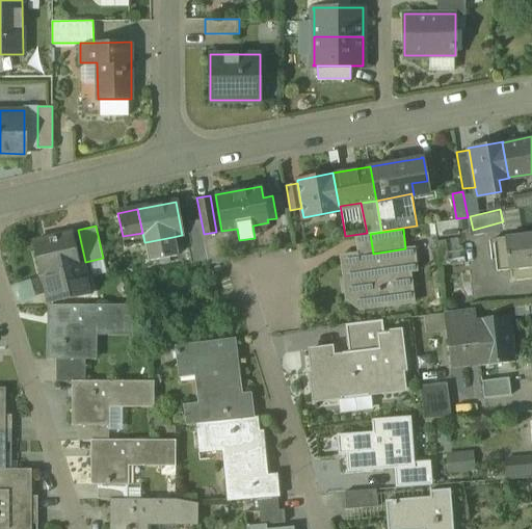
[(528,231),(509,233),(511,242),(507,243),(507,249),(509,264),(531,261),(531,239),(530,240),(528,231)]
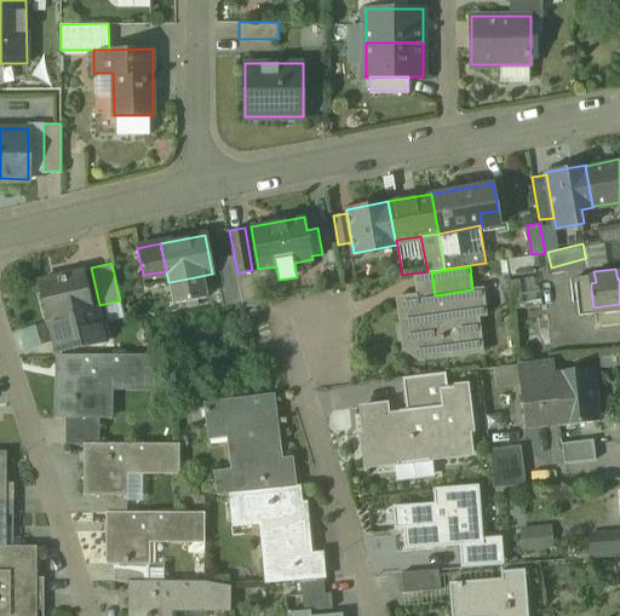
[(84,272),(40,282),(49,321),(56,318),(92,311),(84,272)]
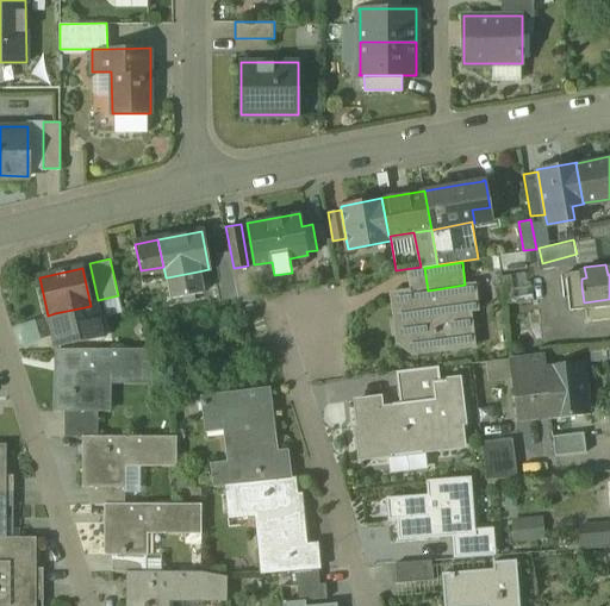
[(198,272),(167,277),(172,298),(201,292),(198,272)]
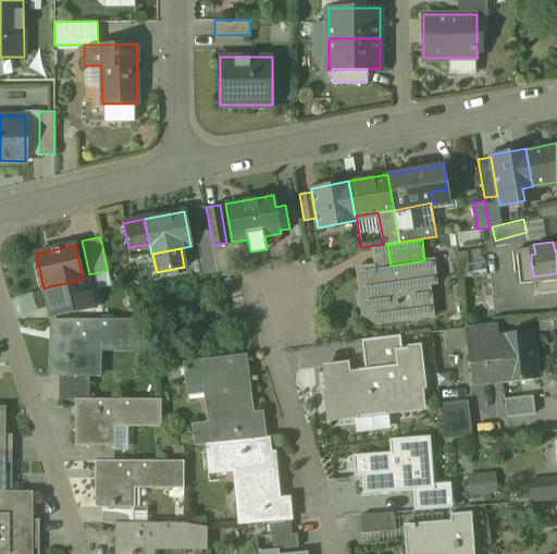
[(214,251),(197,255),(200,274),(218,271),(214,251)]
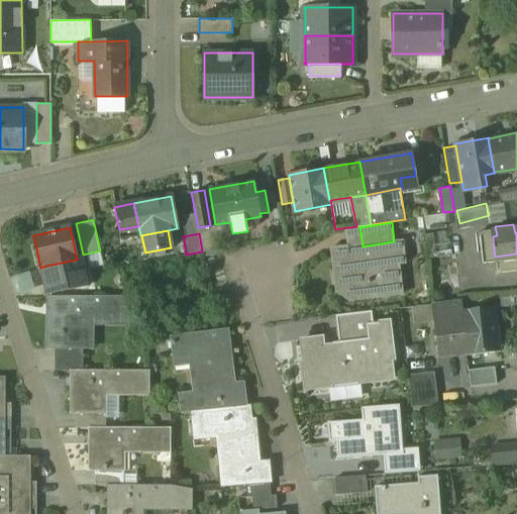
[(363,246),(350,247),(350,246),(332,248),(335,268),(345,267),(346,280),(342,286),(343,293),(349,298),(401,292),(397,262),(403,261),(401,241),(394,241),(363,246)]
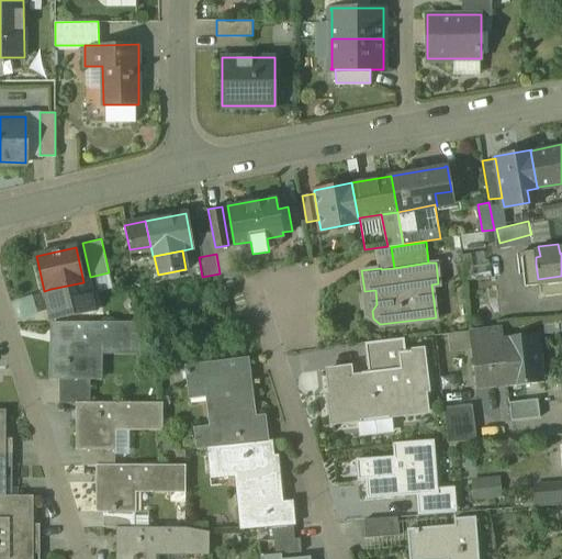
[(536,264),(524,266),(526,281),(538,279),(536,264)]
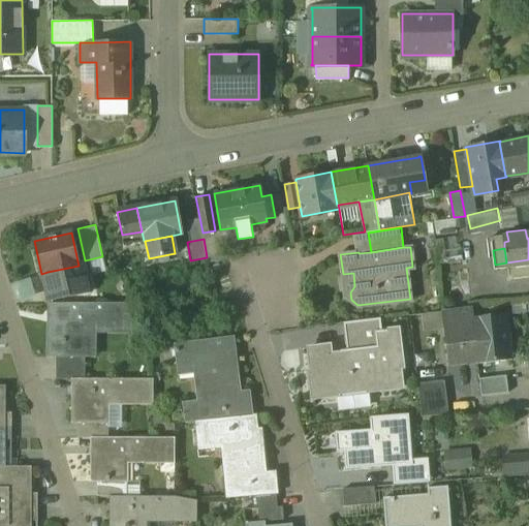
[(79,266),(48,272),(54,297),(68,292),(69,297),(90,291),(86,275),(81,276),(79,266)]
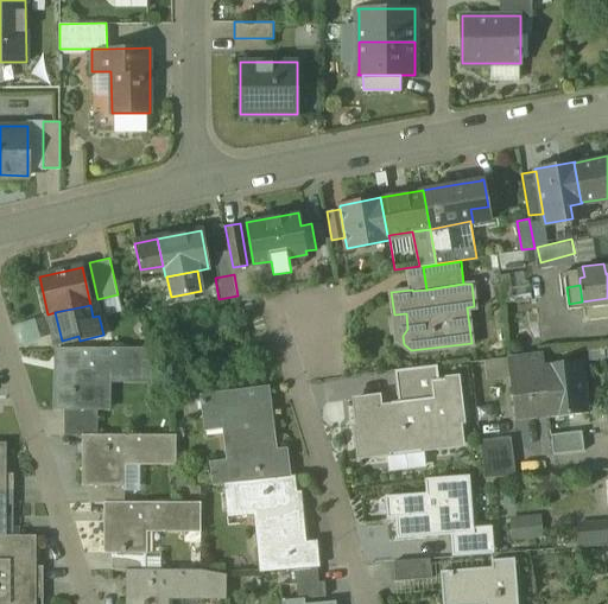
[(147,348),(57,347),(56,406),(65,406),(65,434),(83,434),(97,434),(99,376),(153,377),(147,348)]
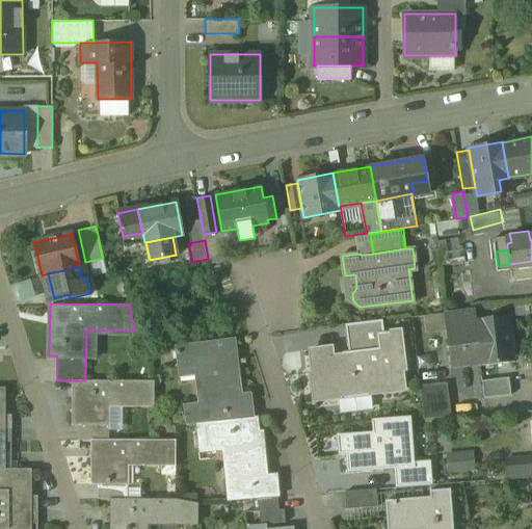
[(509,315),(475,319),(474,308),(445,312),(451,366),(469,364),(469,361),(478,360),(479,365),(514,361),(509,315)]
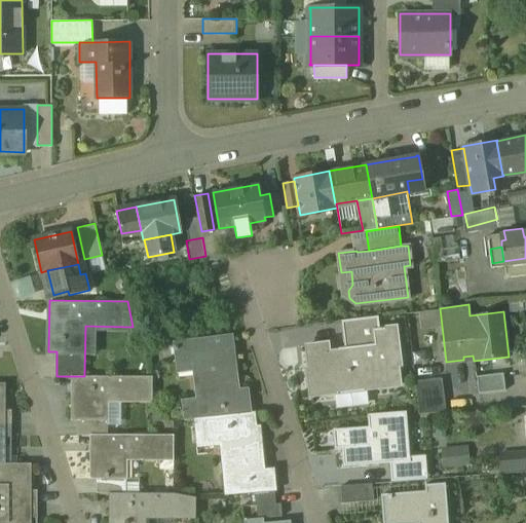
[(378,315),(342,320),(345,346),(375,343),(373,329),(380,328),(378,315)]
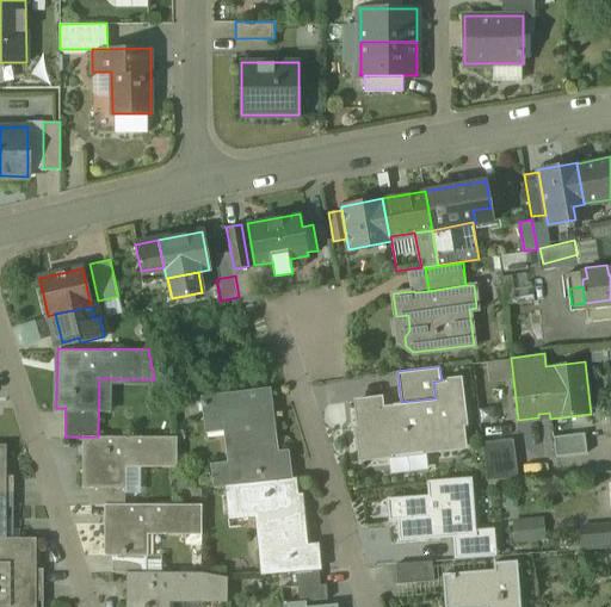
[(442,381),(433,382),(436,398),(401,402),(393,403),(394,406),(382,407),(381,397),(356,400),(359,426),(357,427),(360,458),(390,454),(389,447),(424,444),(425,451),(464,446),(462,423),(466,422),(460,378),(442,381)]
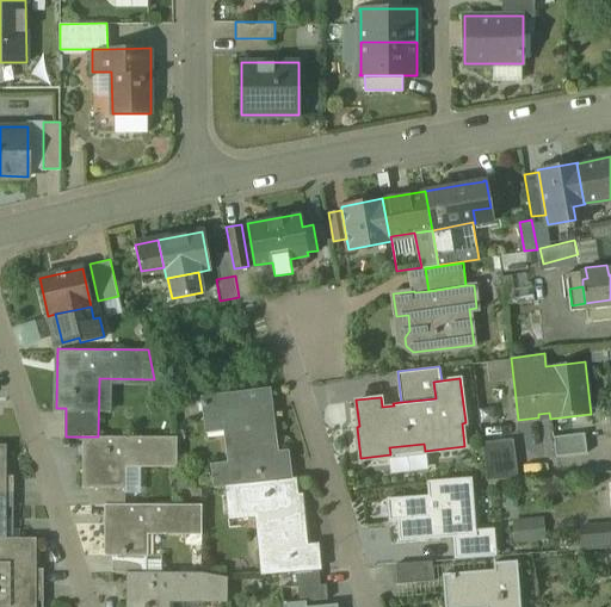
[(264,388),(203,395),(205,421),(228,419),(230,448),(229,448),(230,463),(211,465),(214,485),(224,484),(289,478),(287,451),(275,452),(272,421),(266,422),(264,388)]
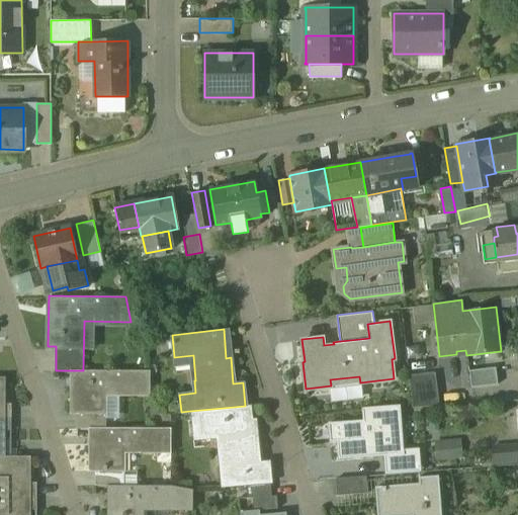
[(496,366),(469,369),(471,387),(498,383),(496,366)]
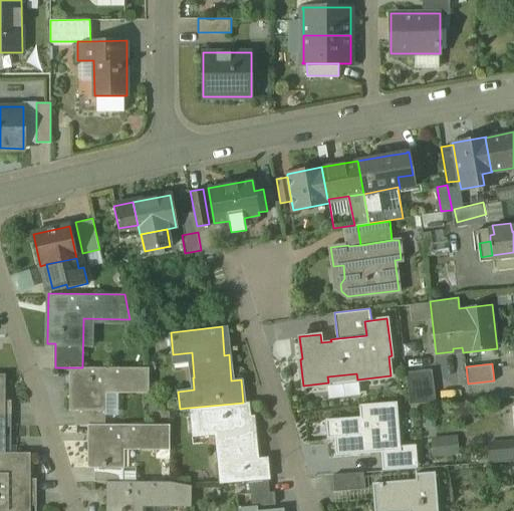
[(82,367),(70,367),(69,411),(75,411),(75,424),(88,424),(105,424),(106,393),(149,394),(149,367),(82,367)]
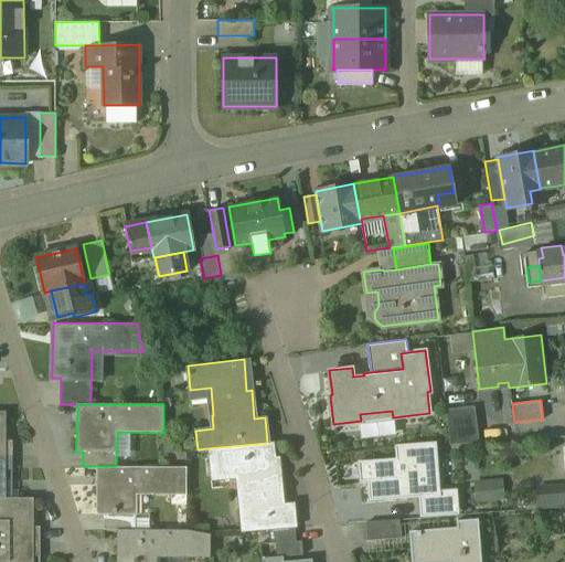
[(475,405),(446,410),(450,444),(479,442),(475,405)]
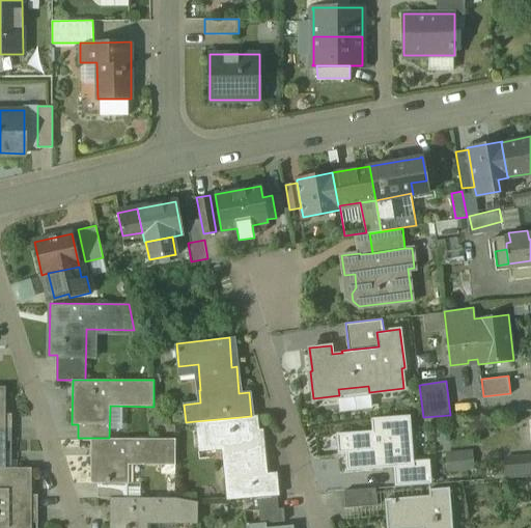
[(0,386),(0,426),(11,426),(11,413),(5,413),(5,386),(0,386)]
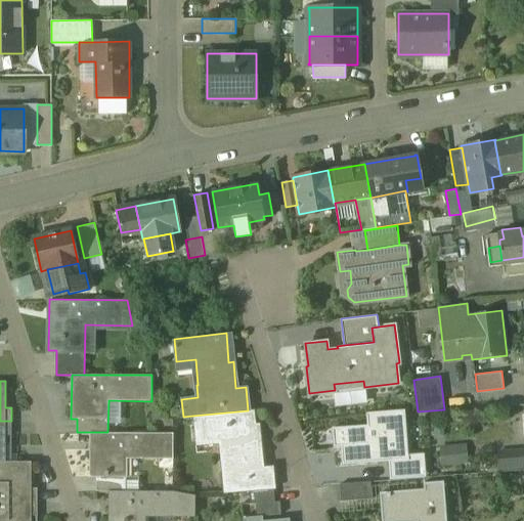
[(367,422),(332,425),(333,442),(341,442),(342,462),(389,459),(390,476),(426,474),(425,449),(408,450),(406,407),(367,409),(367,422)]
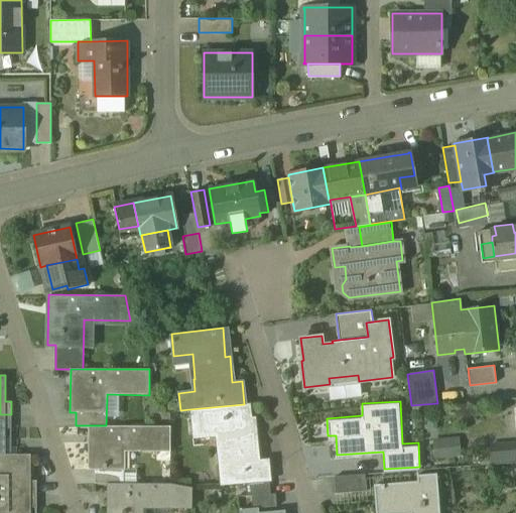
[(244,404),(189,409),(191,430),(218,428),(223,485),(245,483),(269,481),(267,461),(257,462),(253,418),(248,418),(246,404),(244,404)]
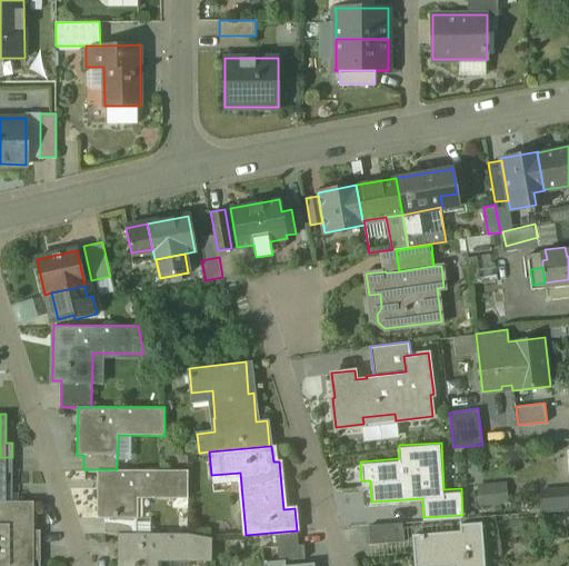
[(12,457),(0,457),(0,500),(6,500),(6,473),(12,473),(12,457)]
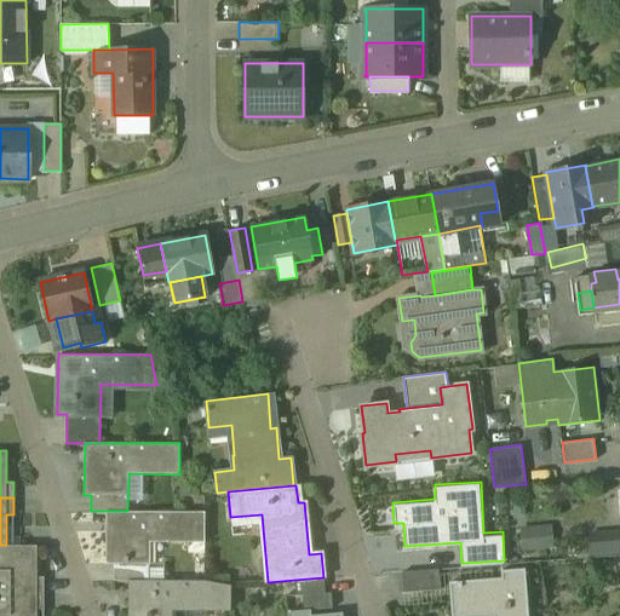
[(127,511),(107,511),(107,562),(150,563),(150,541),(205,542),(205,511),(127,511)]
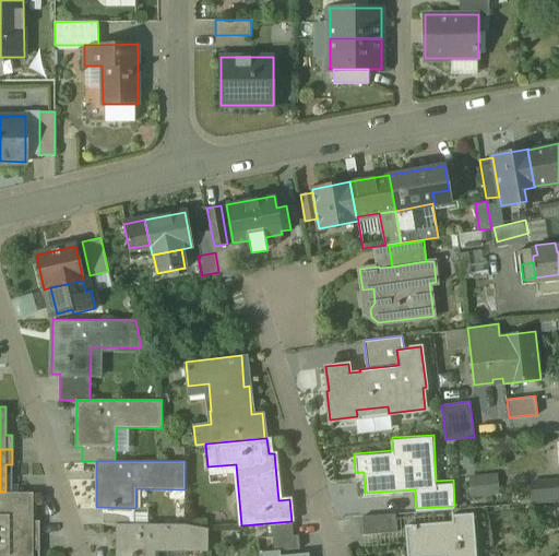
[(470,474),(472,494),(501,489),(499,470),(470,474)]
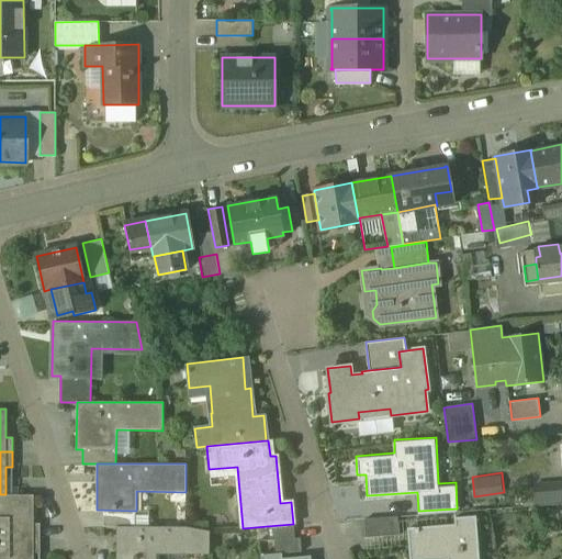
[(6,494),(0,494),(0,537),(40,537),(40,523),(33,523),(33,494),(6,494)]
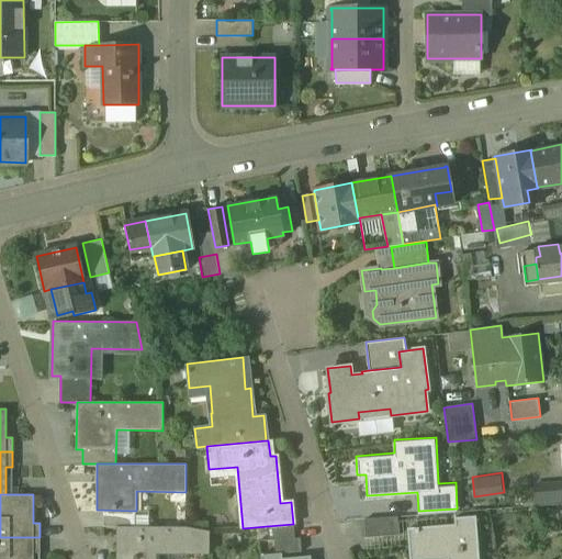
[(397,516),(363,518),(366,537),(398,534),(397,516)]
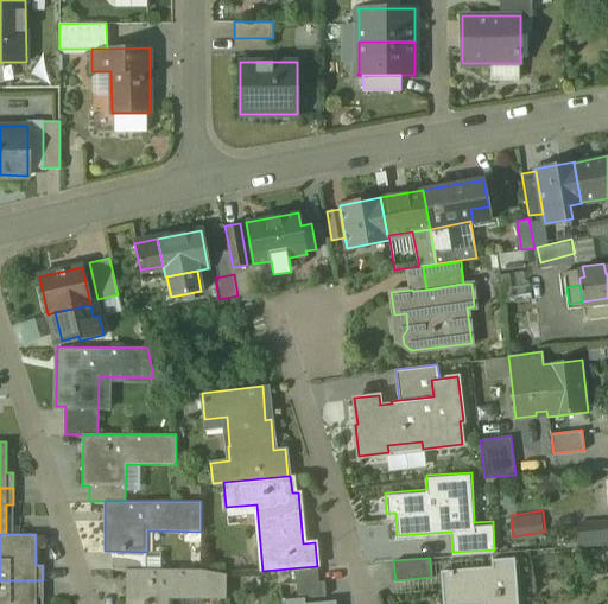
[(517,603),(514,558),(492,559),(492,566),(441,571),(443,603),(517,603)]
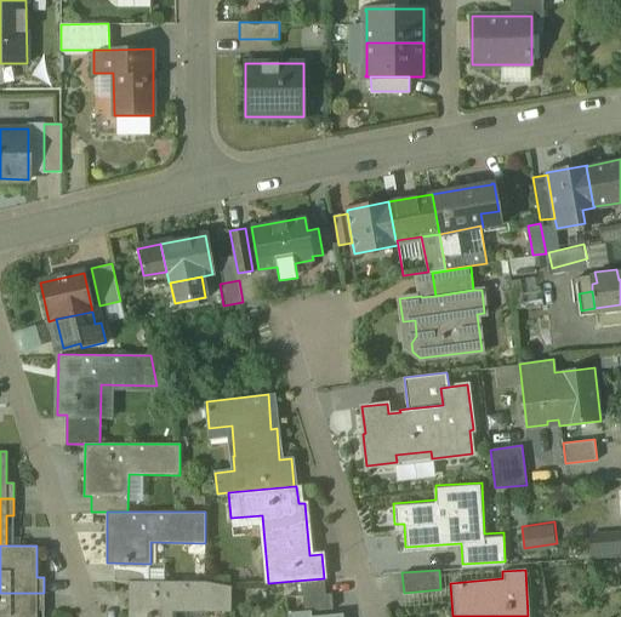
[(324,578),(295,581),(296,595),(303,594),(325,593),(324,578)]
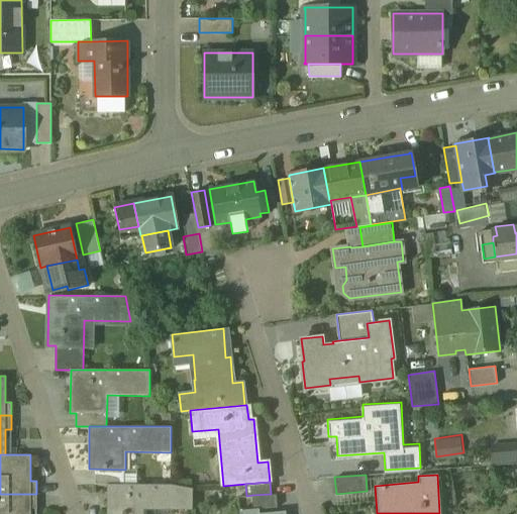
[(171,484),(108,484),(107,513),(142,513),(143,510),(193,510),(193,488),(171,484)]
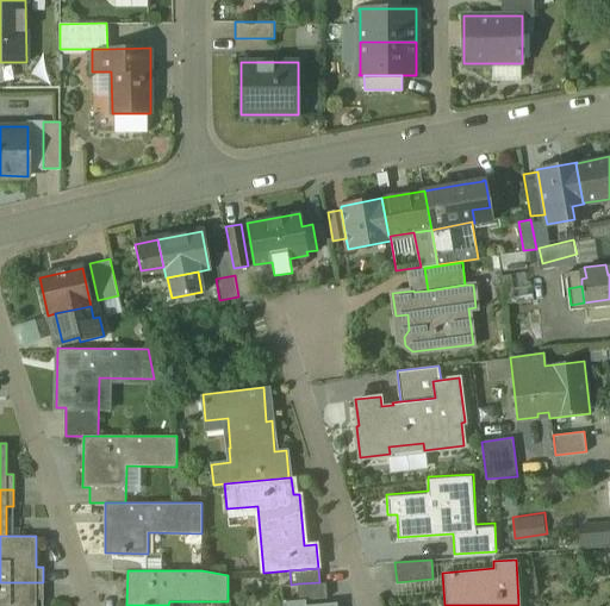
[(43,582),(0,582),(0,605),(36,605),(36,599),(43,599),(43,582)]
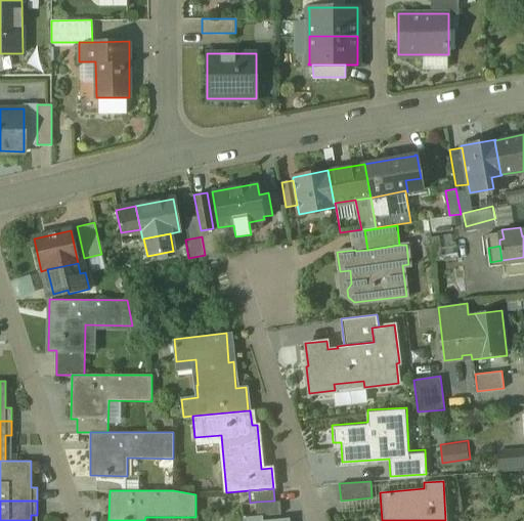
[(274,501),(256,502),(257,516),(260,515),(280,514),(279,501),(274,501)]
